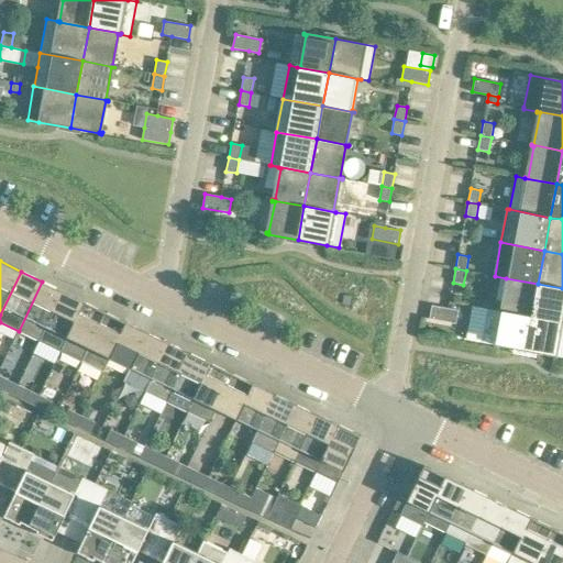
[(500,310),(499,311),(531,317),(538,284),(506,278),(508,279),(503,311),(500,310)]
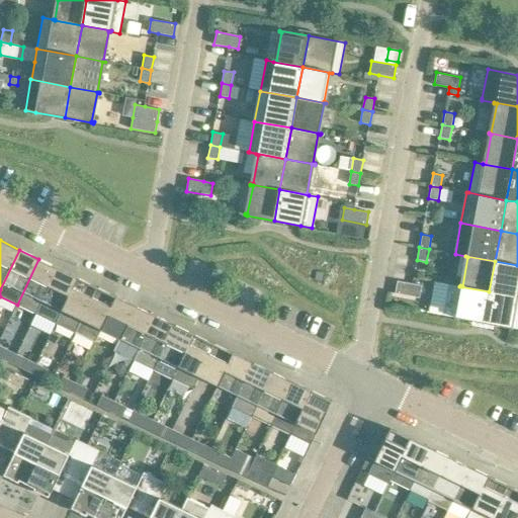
[(58,268),(39,260),(38,259),(17,305),(36,314),(58,268)]
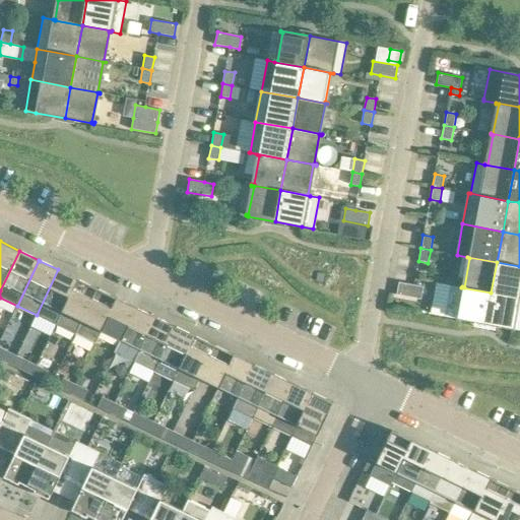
[(519,266),(497,262),(491,293),(519,298),(519,266)]
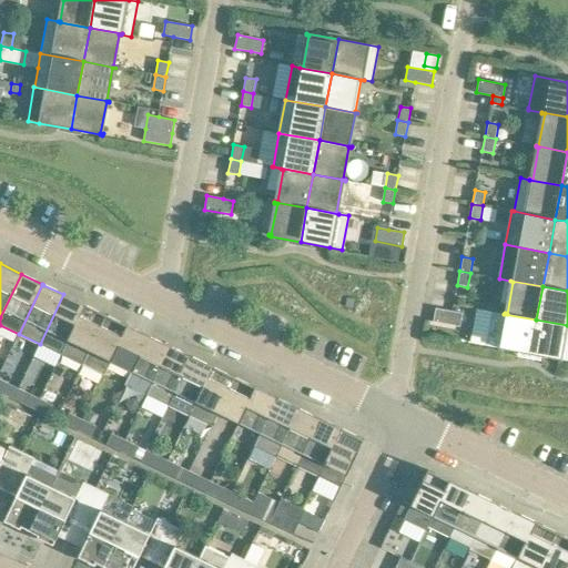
[(40,344),(61,355),(85,305),(63,294),(40,344)]
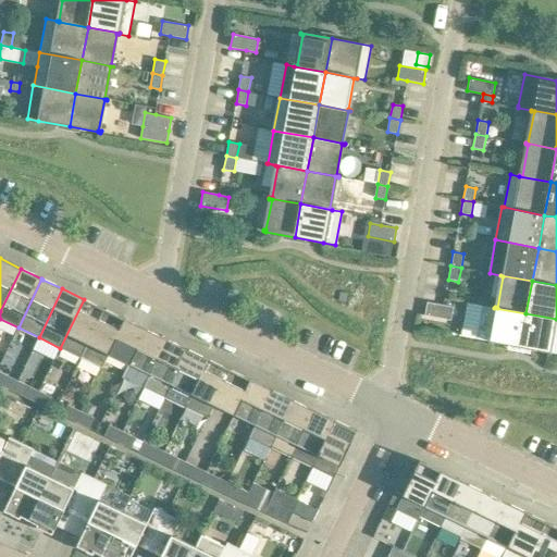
[(104,309),(85,299),(84,299),(60,348),(81,358),(104,309)]
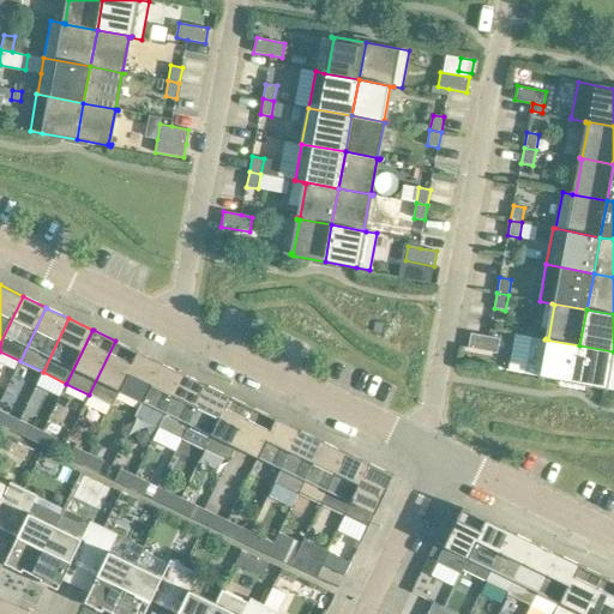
[(500,338),(488,336),(471,333),(468,348),(497,354),(500,338)]
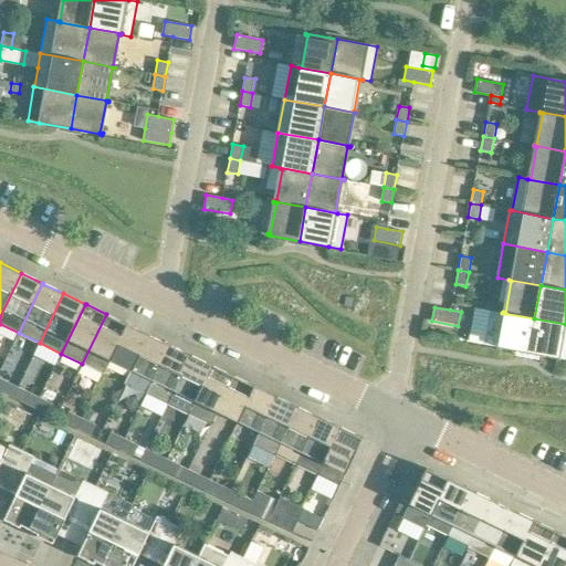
[(496,347),(528,353),(534,318),(502,313),(490,311),(484,344),(496,347)]
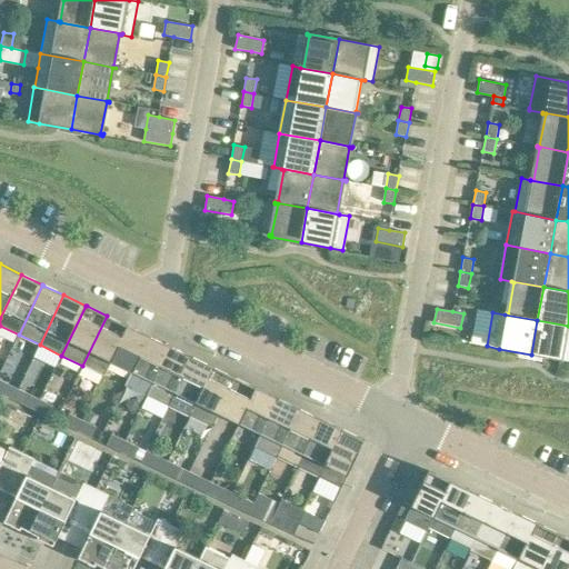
[(105,376),(111,362),(128,326),(107,316),(82,366),(105,376)]
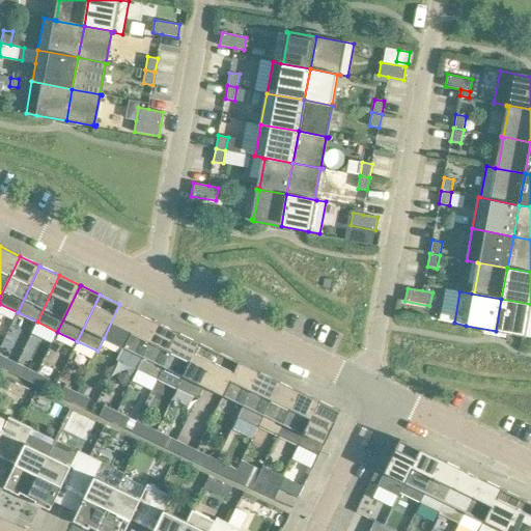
[(530,304),(501,299),(496,331),(525,336),(530,337),(530,304)]
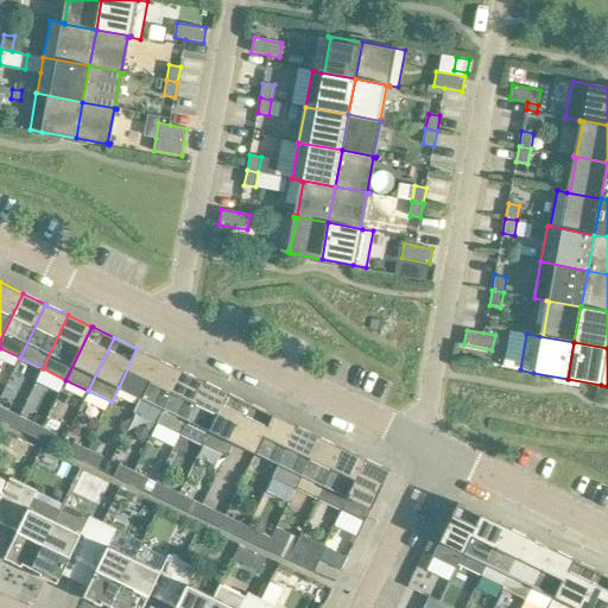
[(141,398),(159,360),(137,348),(119,387),(141,398)]
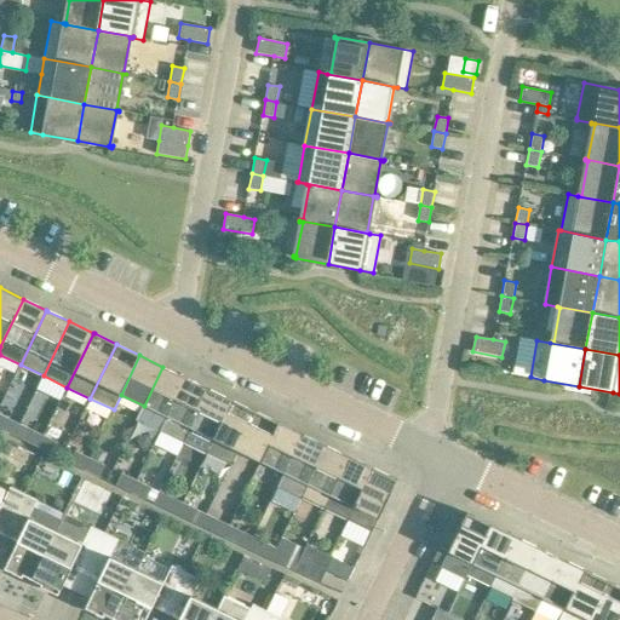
[(144,406),(137,419),(161,431),(187,378),(162,367),(144,406)]
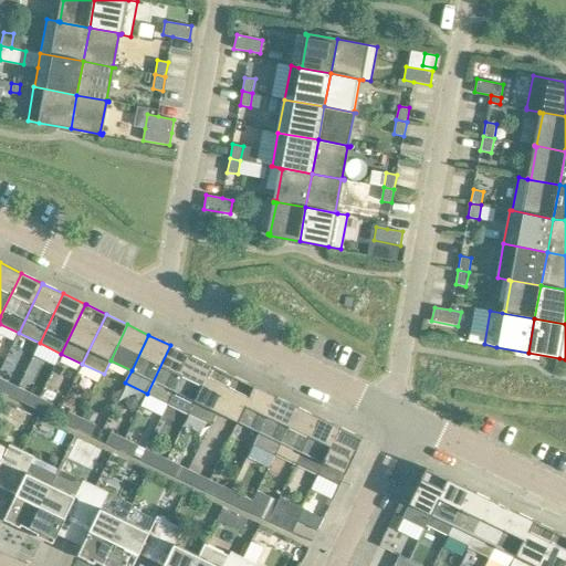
[(168,405),(191,355),(170,345),(147,394),(146,395),(168,405)]
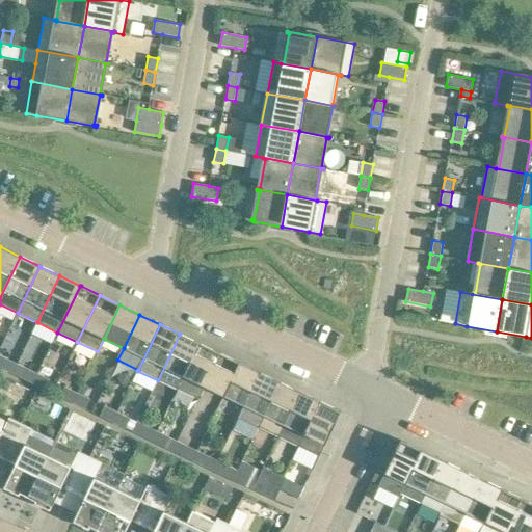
[(200,343),(180,334),(158,380),(178,390),(200,343)]
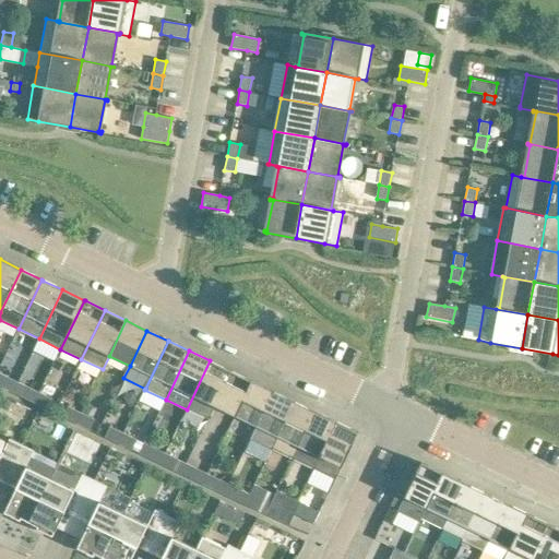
[(207,419),(214,406),(232,371),(210,360),(187,409),(207,419)]
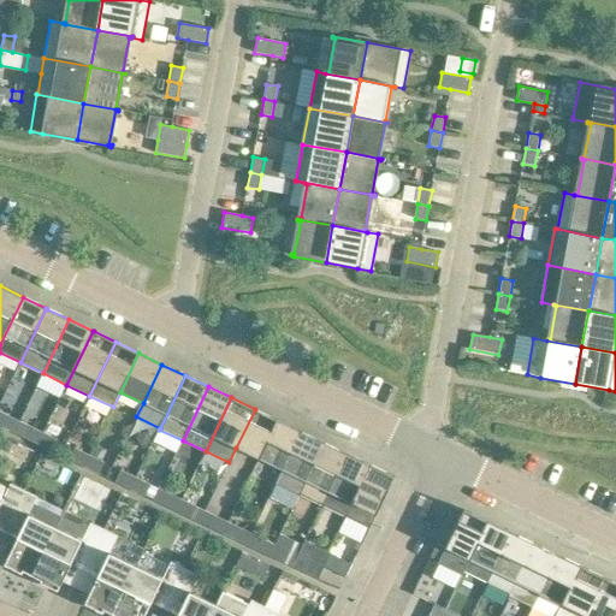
[(278,420),(256,409),(255,409),(236,448),(259,458),(278,420)]
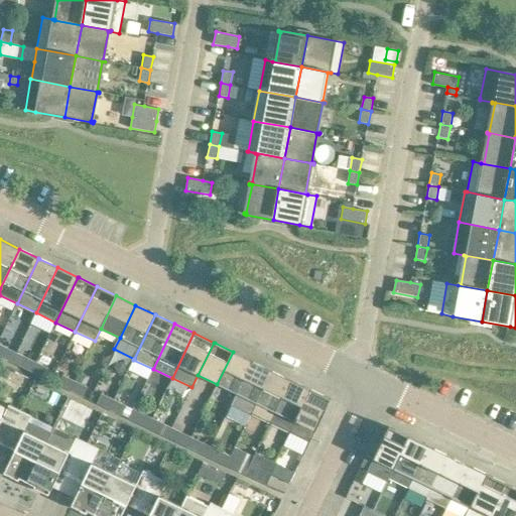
[(0,345),(0,357),(12,363),(16,354),(0,345)]
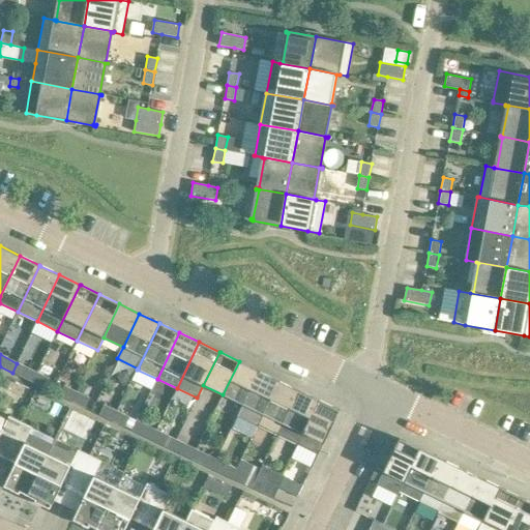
[(223,394),(243,405),(259,371),(239,361),(223,394)]
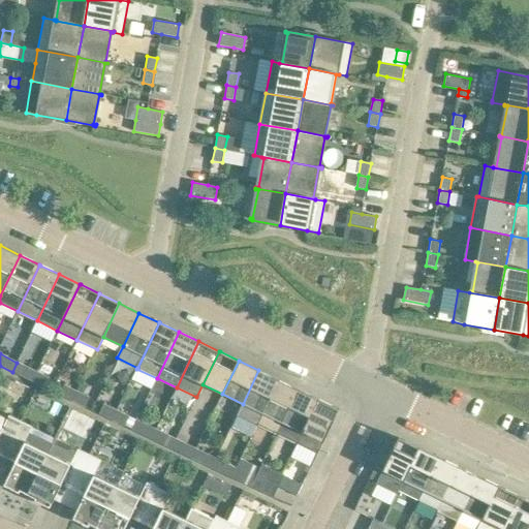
[(17,363),(12,372),(32,381),(37,372),(17,363)]
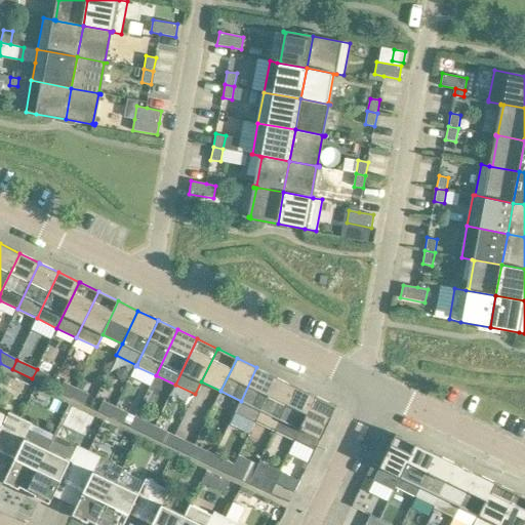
[(276,377),(257,368),(256,367),(241,401),(235,412),(254,422),(276,377)]
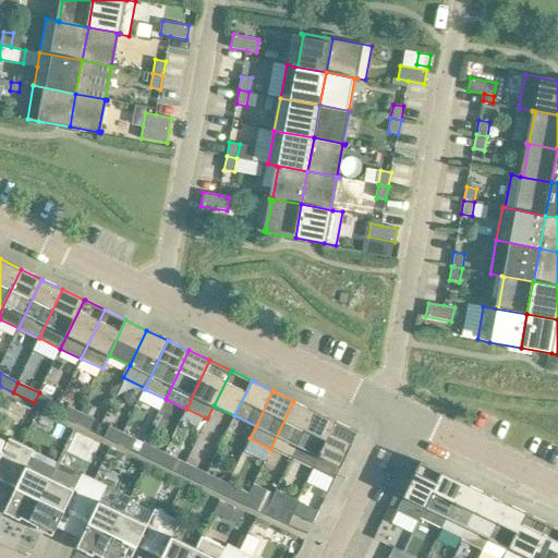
[(52,399),(39,392),(34,402),(47,409),(52,399)]
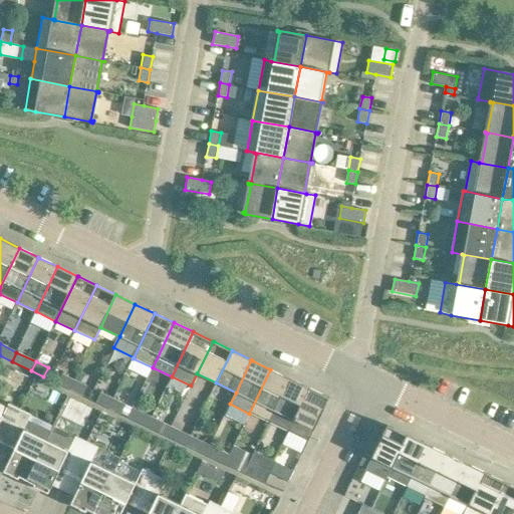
[(1,363),(0,365),(0,373),(3,375),(7,373),(10,367),(1,363)]
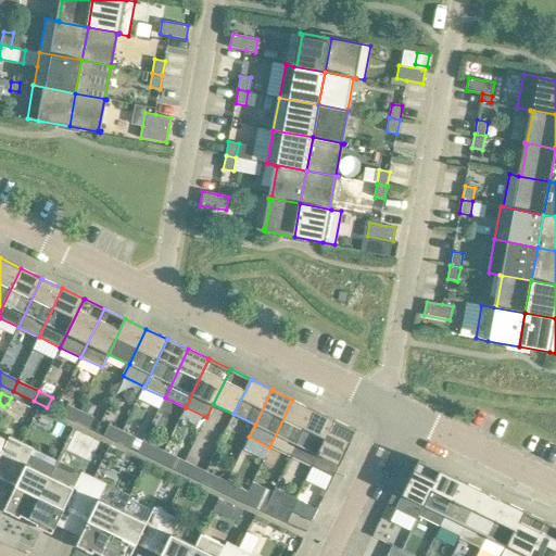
[(270,446),(291,456),(314,409),(292,400),(269,447),(270,447),(270,446)]
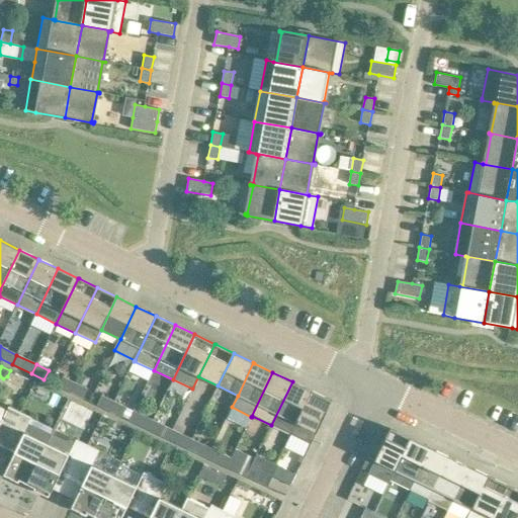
[(63,377),(59,386),(71,393),(75,383),(63,377)]
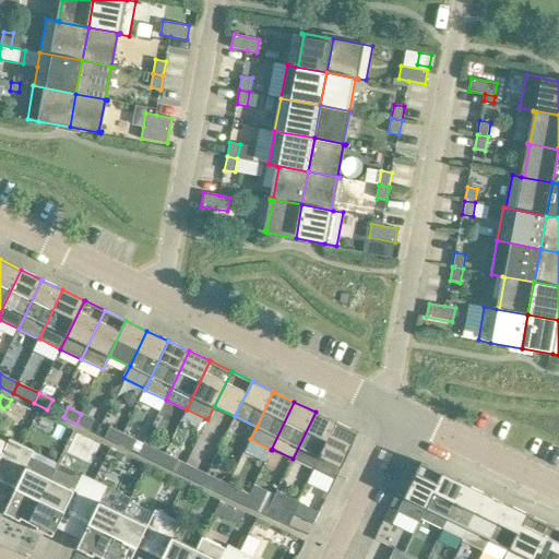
[(293,459),(313,468),(336,421),(316,412),(293,459)]
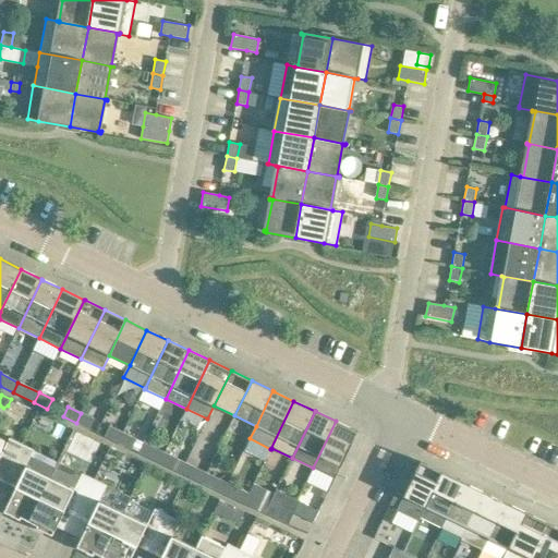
[(94,419),(81,413),(76,423),(89,429),(94,419)]
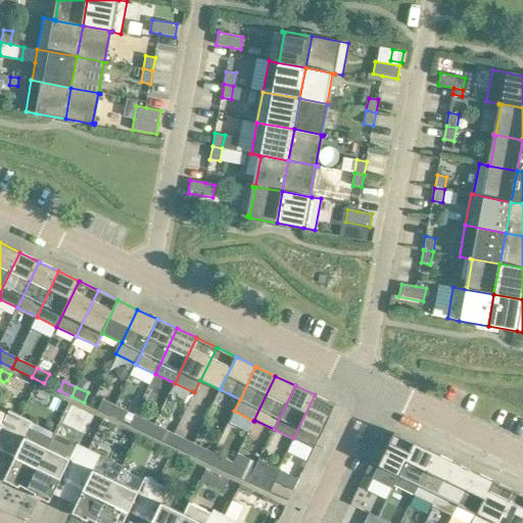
[(293,438),(314,448),(335,405),(321,397),(315,394),(293,438)]
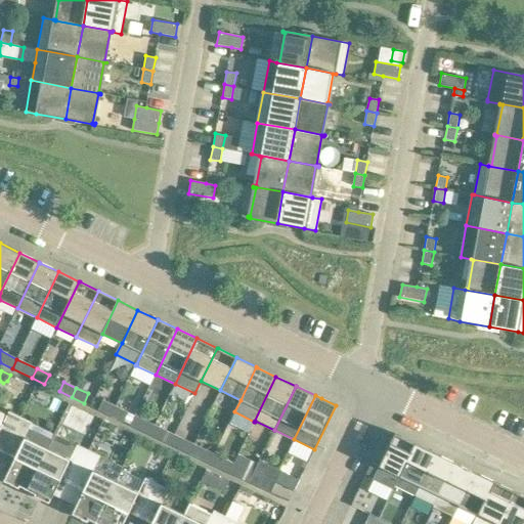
[(102,400),(98,409),(111,416),(116,406),(102,400)]
